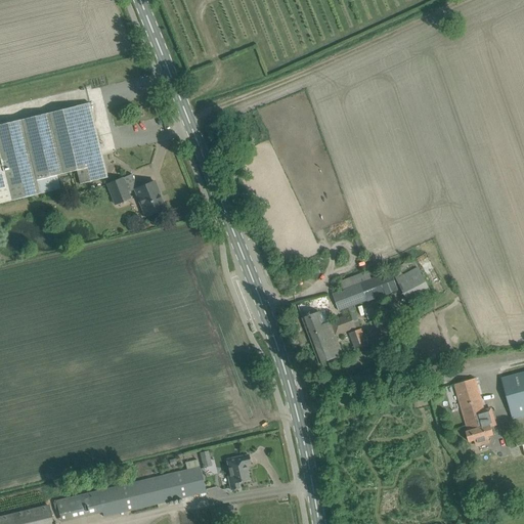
[(0,203),(39,193),(36,180),(76,171),(79,184),(107,178),(103,160),(101,161),(98,147),(100,147),(89,103),(0,124),(0,203)]
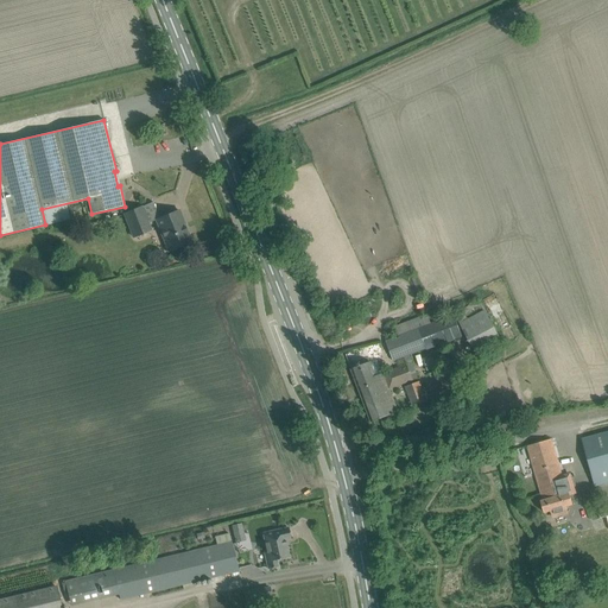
[(143,207),(124,214),(133,239),(152,230),(143,207)]
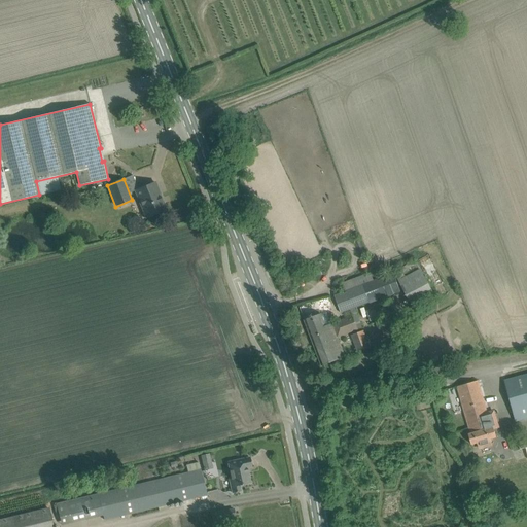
[(135,191),(146,219),(167,211),(156,182),(138,189),(135,190),(135,191)]
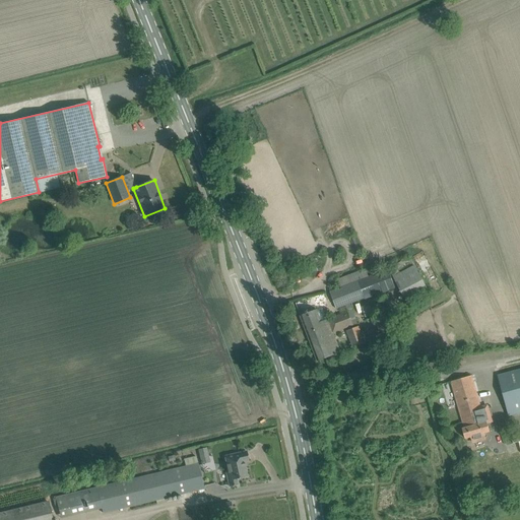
[(391,268),(409,305),(431,295),(412,257),(391,268)]
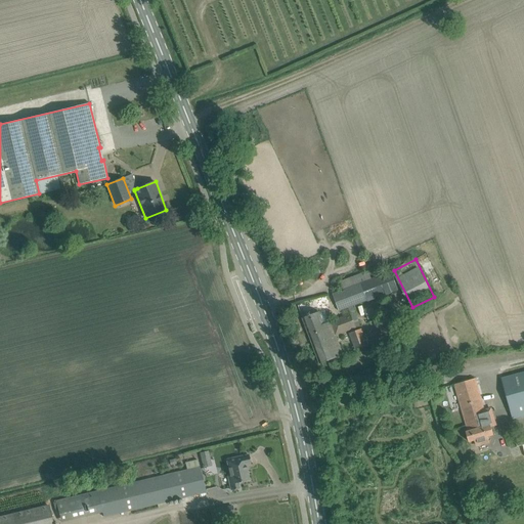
[(341,312),(349,309),(353,307),(398,290),(391,271),(334,293),(341,312)]
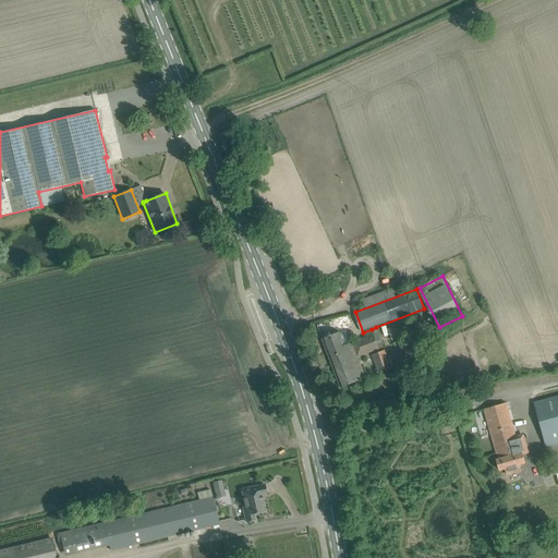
[(393,341),(413,334),(409,322),(389,329),(393,341)]
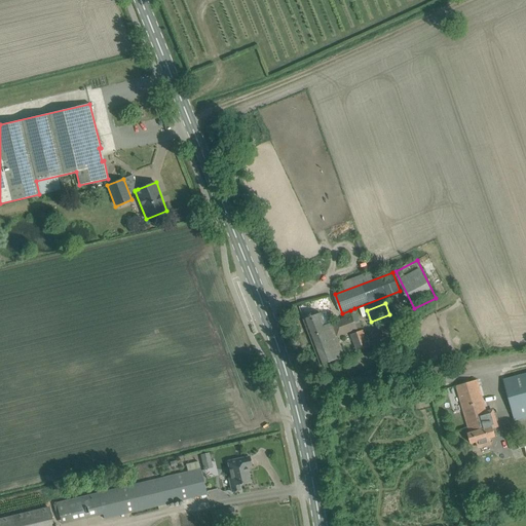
[(350,310),(352,315),(358,329),(362,327),(354,308),(350,310)]
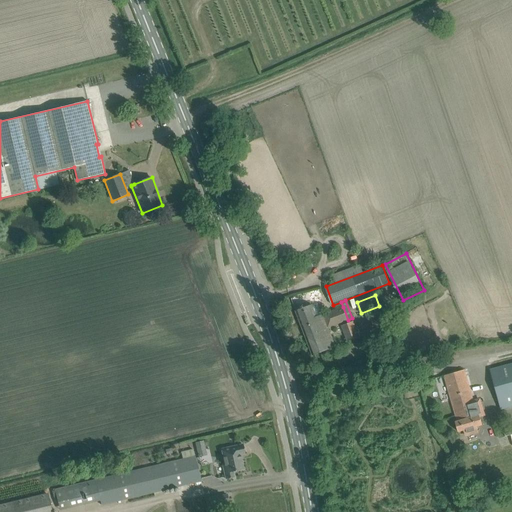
[(348,320),(343,307),(316,317),(311,305),(296,311),(313,355),(336,347),(328,327),(348,320)]
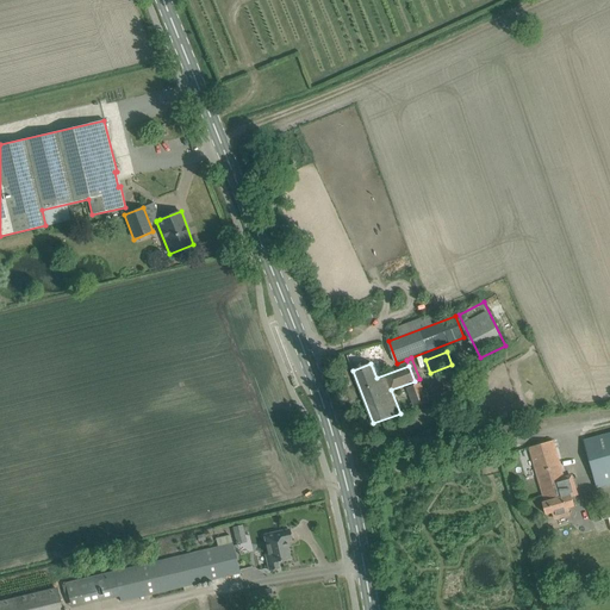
[(428,402),(424,391),(421,383),(406,388),(414,406),(428,402)]
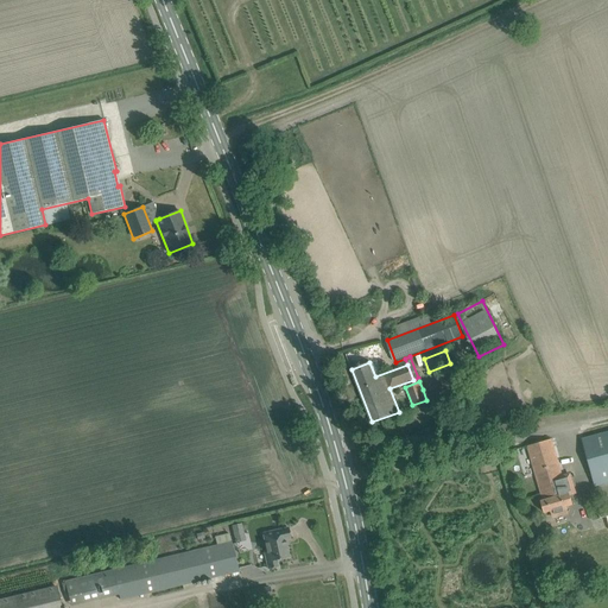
[(607,483),(607,425),(580,434),(595,487),(607,483)]
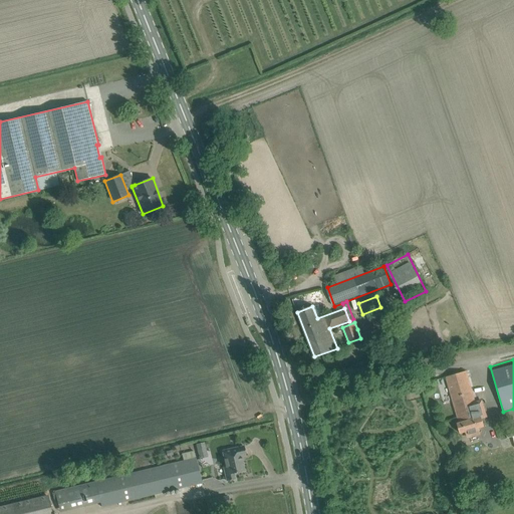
[(446,377),(459,423),(458,424),(460,434),(466,432),(468,439),(480,435),(478,428),(482,427),(478,411),(482,410),(481,404),(476,406),(466,371),(446,377)]
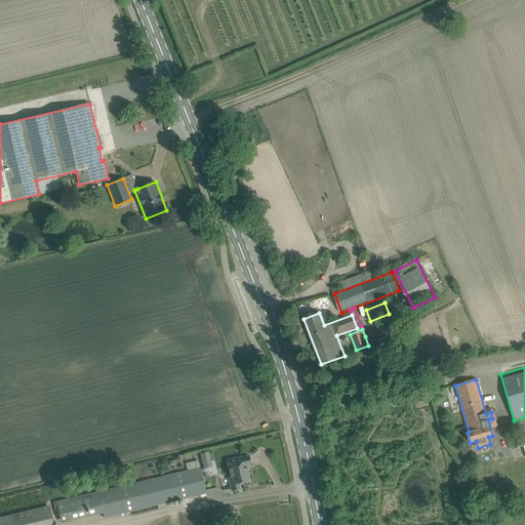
[(212,467),(209,451),(200,453),(204,469),(212,467)]
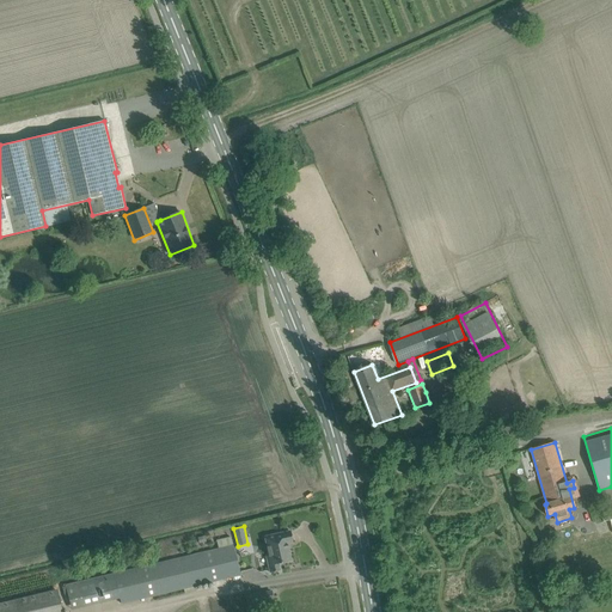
[(269,574),(280,571),(279,563),(291,561),(287,544),(293,542),(291,531),(264,537),(268,556),(265,556),(269,574)]
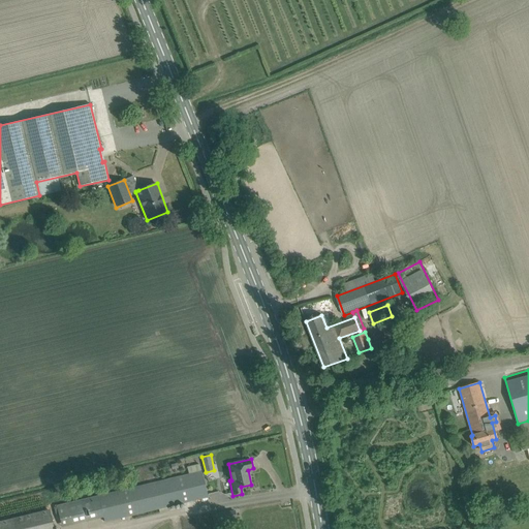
[(169,510),(168,507),(208,498),(199,464),(187,467),(189,474),(66,504),(57,506),(62,528),(71,526),(104,518),(105,523),(159,509),(160,512),(169,510)]
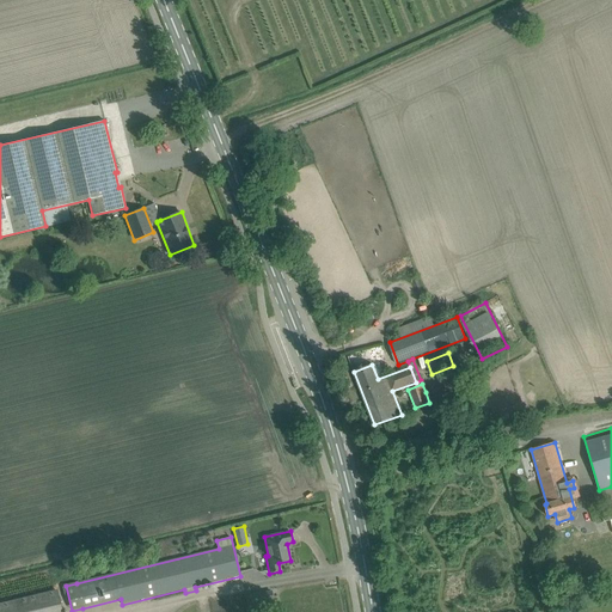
[(273,589),(259,592),(262,606),(274,604),(273,589)]
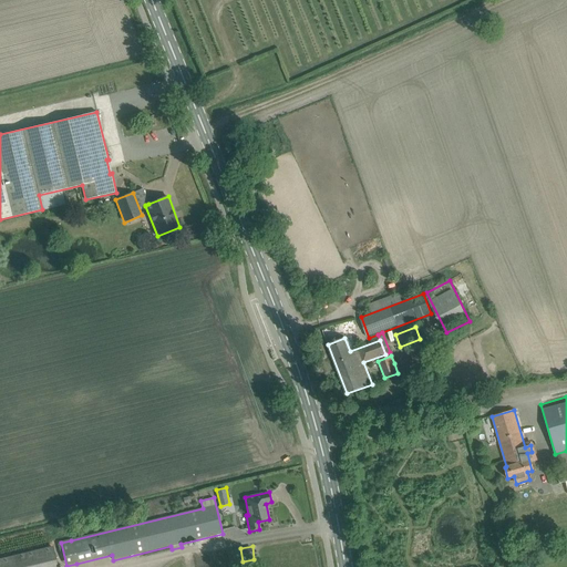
[(0,566),(58,566),(53,547),(0,559),(0,566)]
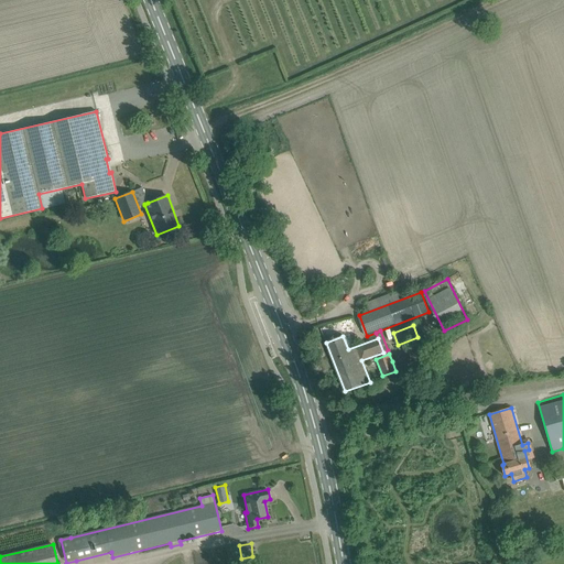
All buildings are outlined.
